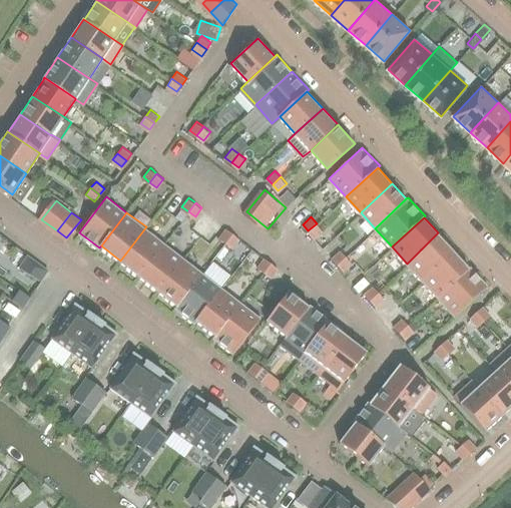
[(322,229),(317,223),(308,230),(314,236),(322,229)]
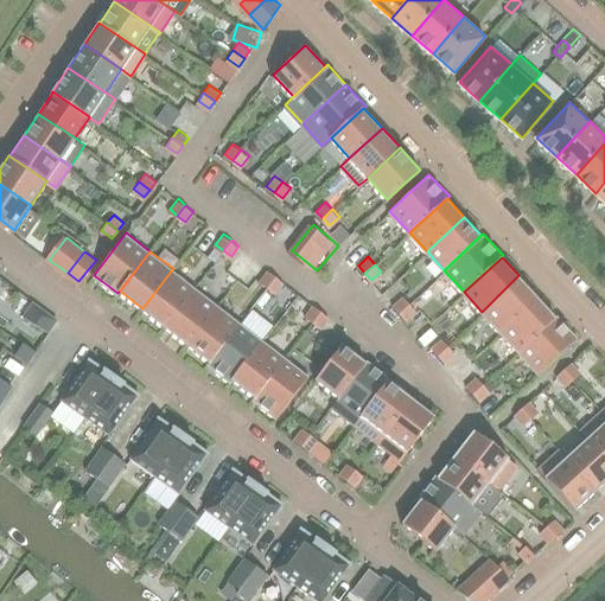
[(165,326),(196,286),(173,268),(142,308),(165,326)]
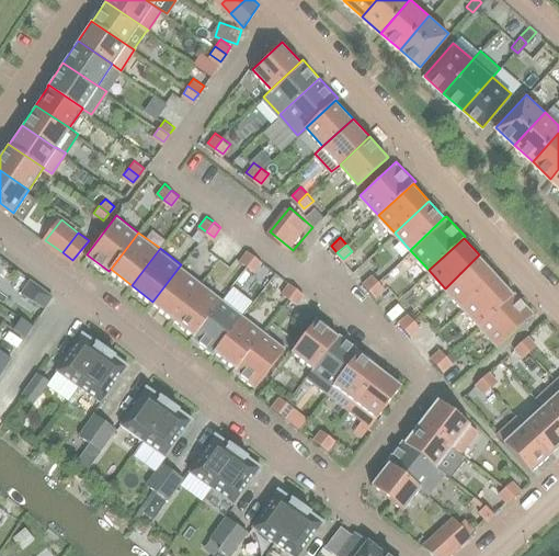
[(240,259),(248,264),(255,254),(248,249),(240,259)]
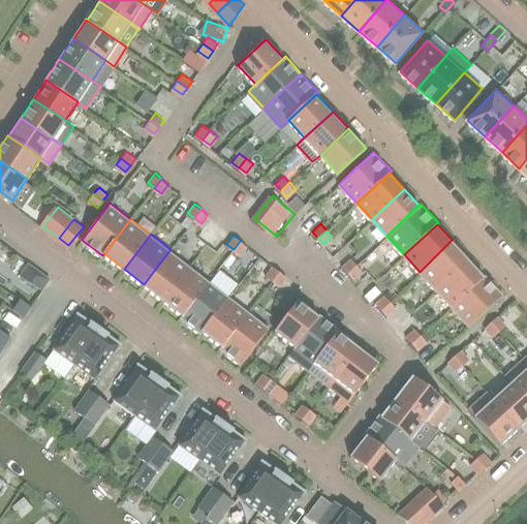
[(248,245),(241,240),(234,249),(241,254),(248,245)]
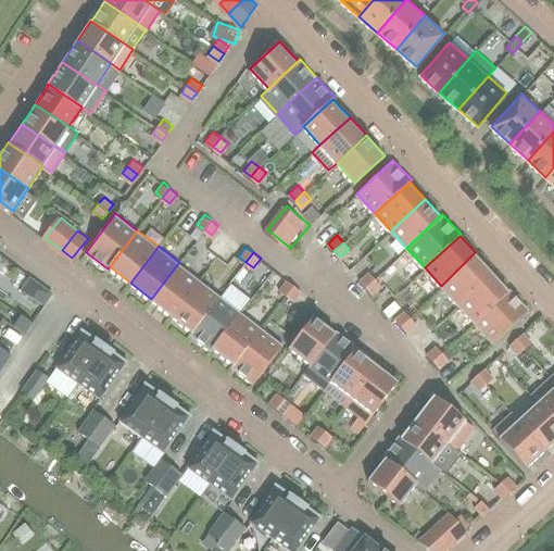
[(475,252),(441,286),(458,304),(492,273),(475,252)]
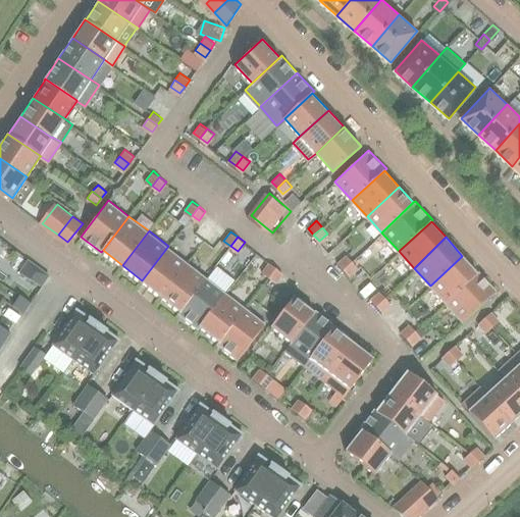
[(142,280),(160,295),(187,261),(168,246),(142,280)]
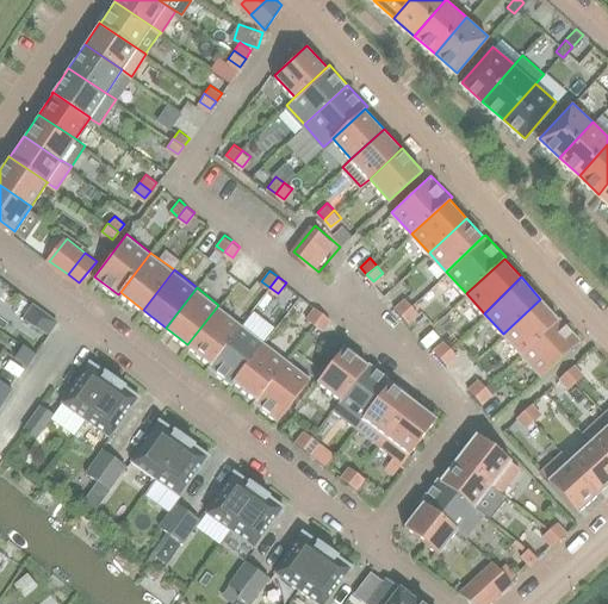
[(395,305),(402,313),(411,304),(405,297),(395,305)]
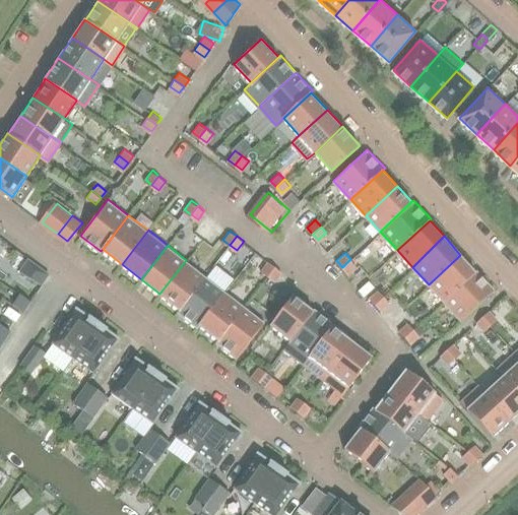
[(460,255),(429,284),(444,300),(475,270),(460,255)]
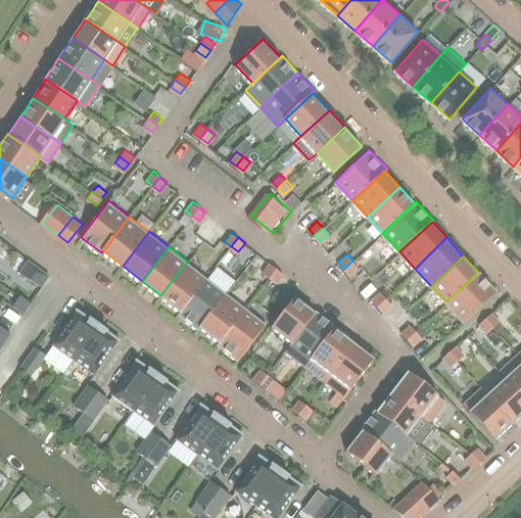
[(50,274),(29,259),(21,270),(43,284),(50,274)]
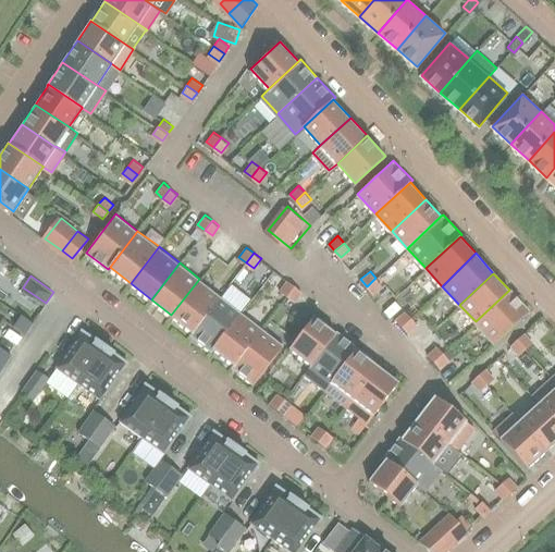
[(382,284),(375,278),(367,286),(372,293),(382,284)]
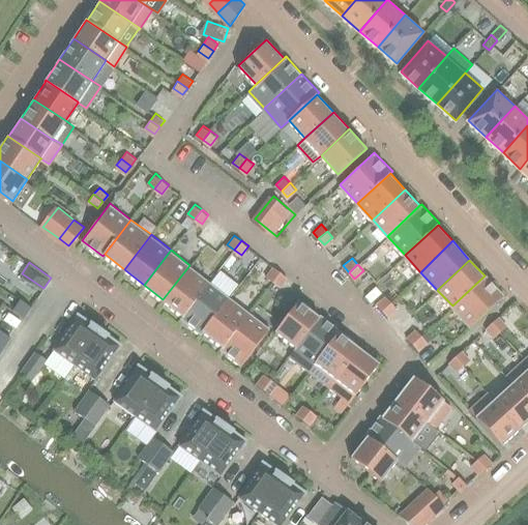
[(163,299),(182,315),(209,280),(189,265),(163,299)]
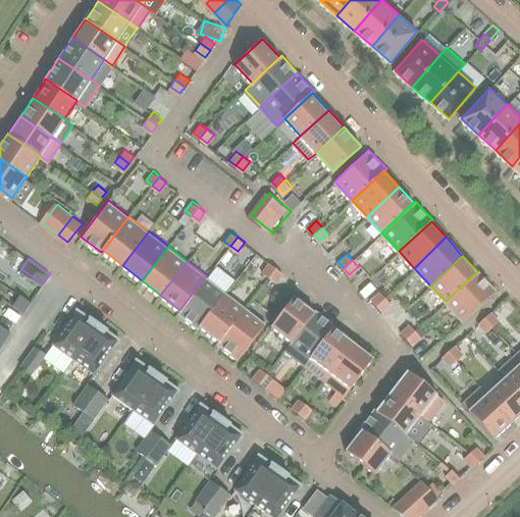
[(262,270),(269,275),(276,266),(269,261),(262,270)]
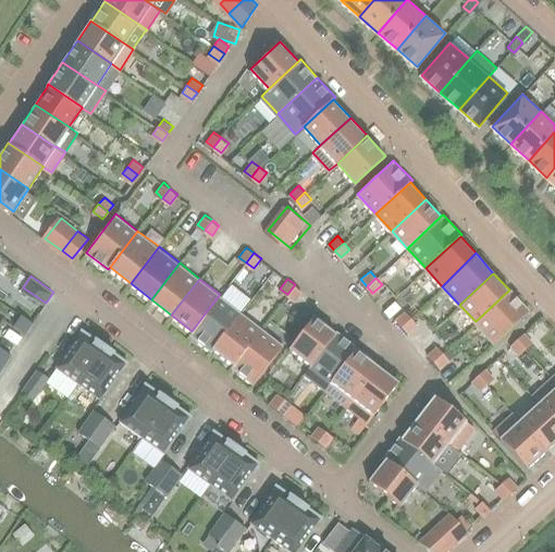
[(301,290),(295,284),(287,294),(295,299),(301,290)]
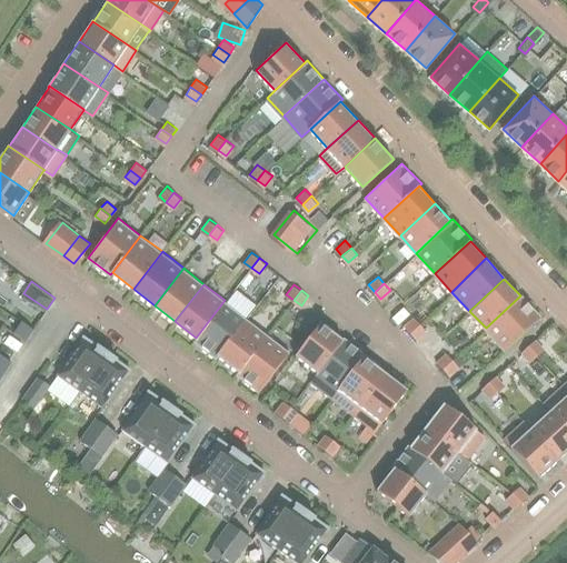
[(523,293),(520,295),(486,328),(505,349),(541,314),(523,293)]
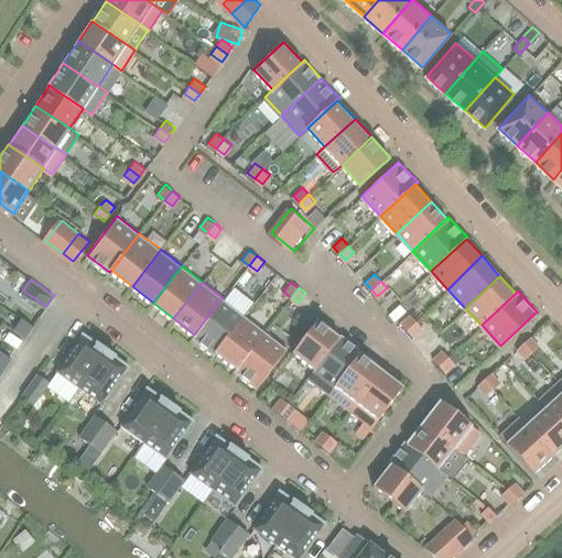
[(215,354),(216,351),(245,315),(223,297),(194,335),(192,337),(215,354)]
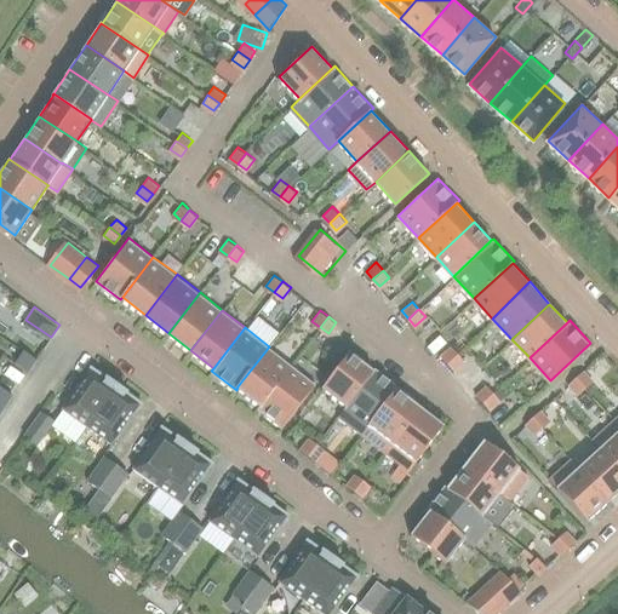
[(441,354),(447,361),(458,353),(451,344),(441,354)]
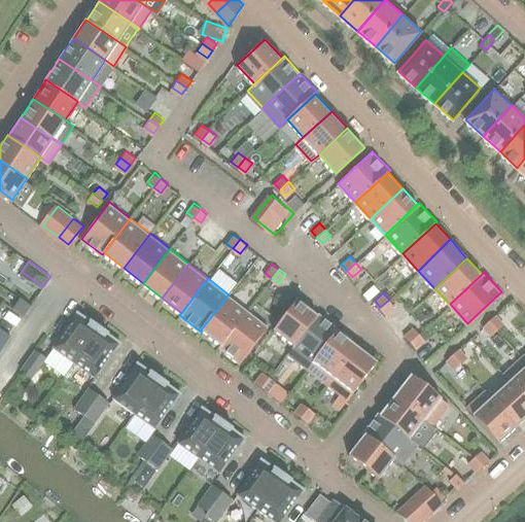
[(247,309),(240,303),(229,294),(202,328),(220,343),(247,309)]
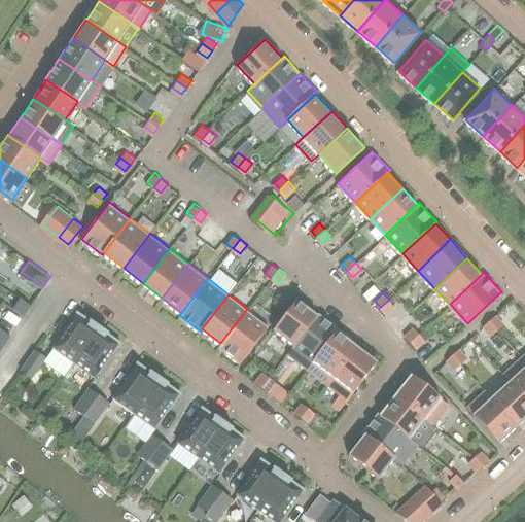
[(21,296),(13,306),(25,314),(32,303),(21,296)]
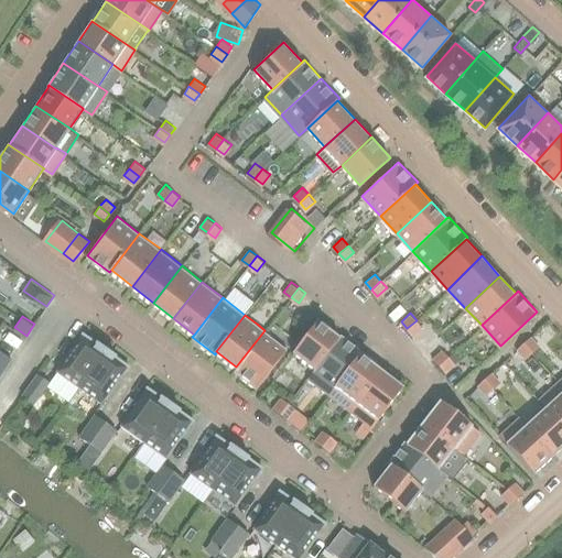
[(319,318),(293,351),(314,368),(339,335),(319,318)]
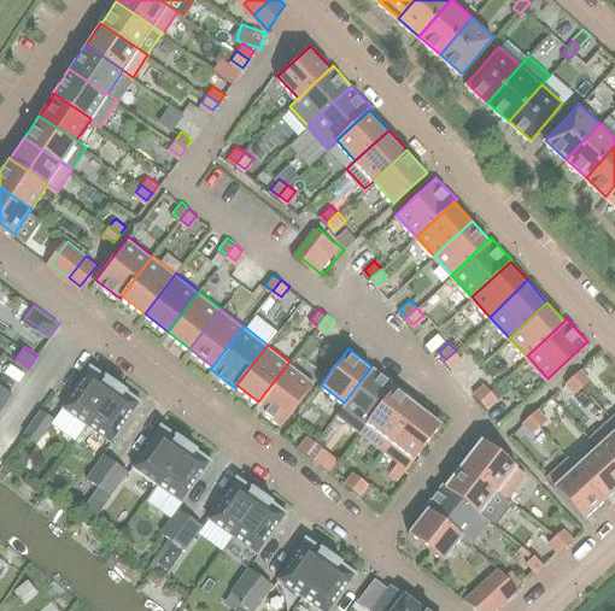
[(462,358),(456,351),(445,359),(452,366),(462,358)]
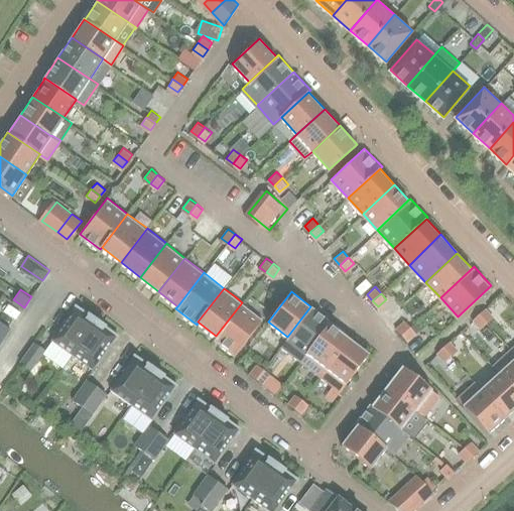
[(263,318),(248,307),(242,302),(216,336),(215,338),(235,354),(263,318)]
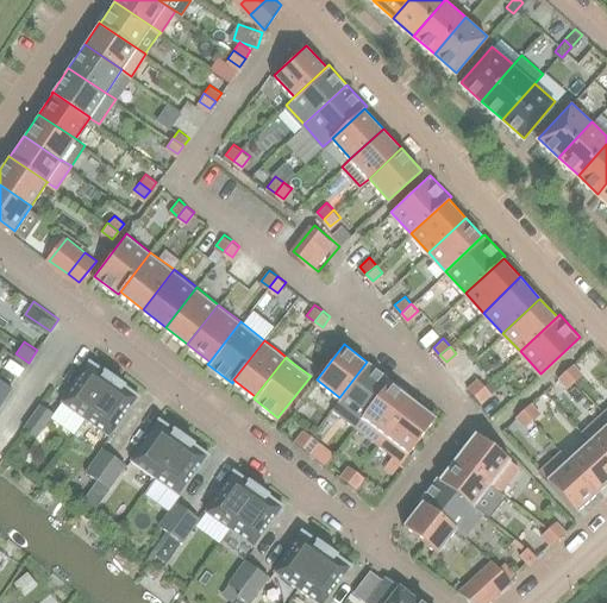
[(63,399),(86,415),(116,376),(92,358),(63,399)]
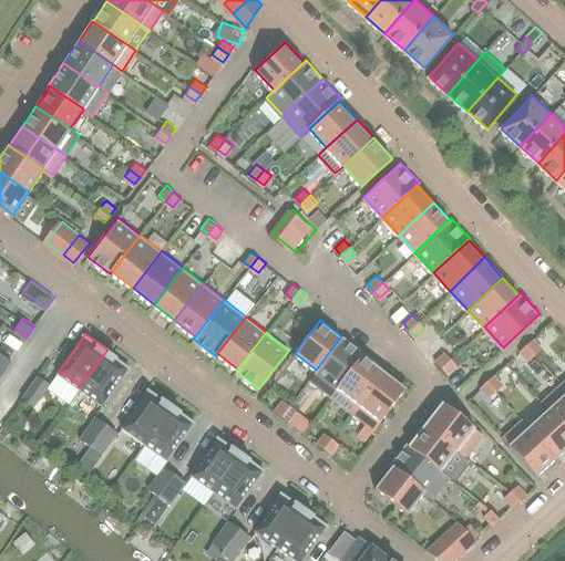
[(316,370),(309,378),(331,395),(363,354),(365,352),(342,334),(341,336),(316,370)]
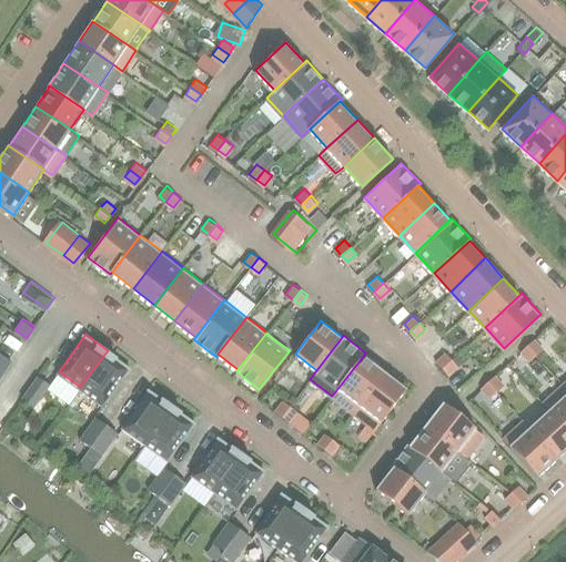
[(535,337),(528,344),(537,353),(544,347),(535,337)]
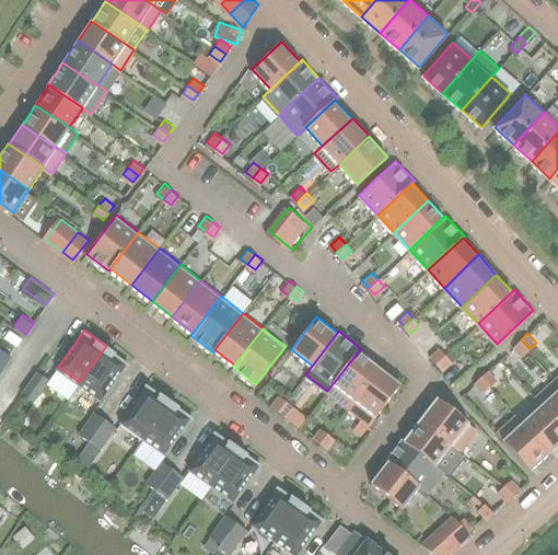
[(522,355),(530,348),(521,339),(514,346),(522,355)]
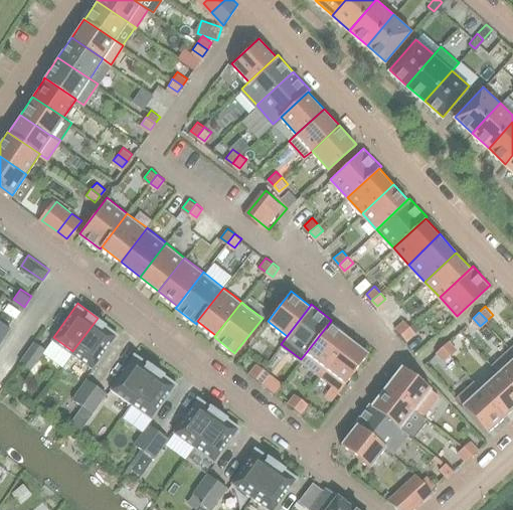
[(0,318),(0,333),(4,336),(11,326),(0,318)]
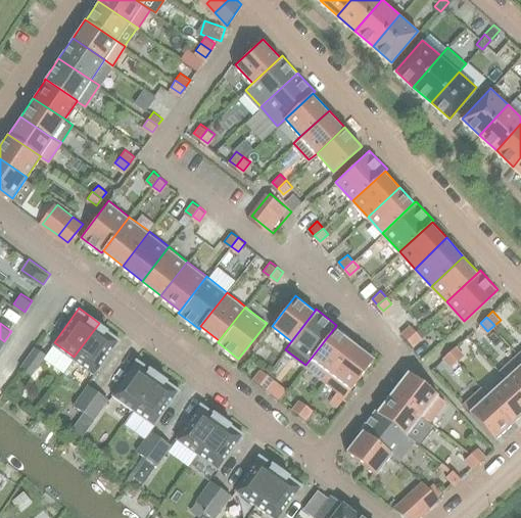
[(120,337),(99,323),(74,357),(94,372),(120,337)]
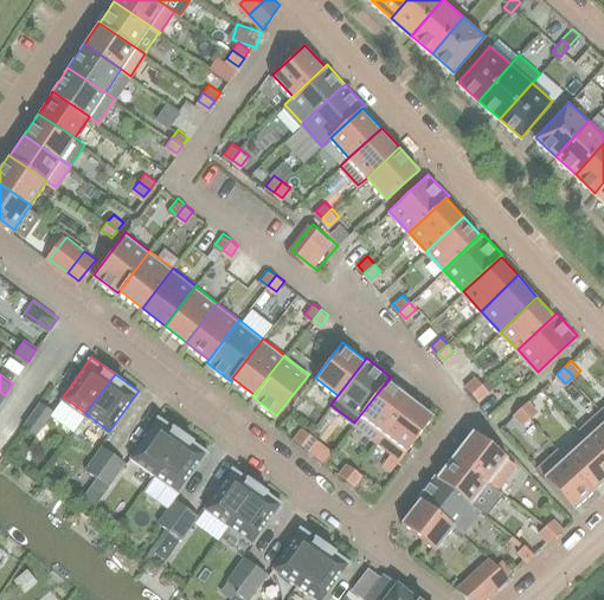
[(466,384),(473,392),(482,382),(475,375),(466,384)]
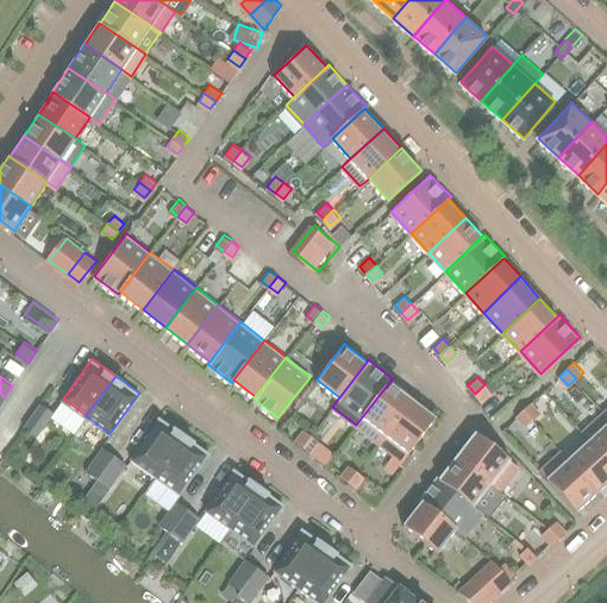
[(356,425),(379,443),(413,399),(390,381),(356,425)]
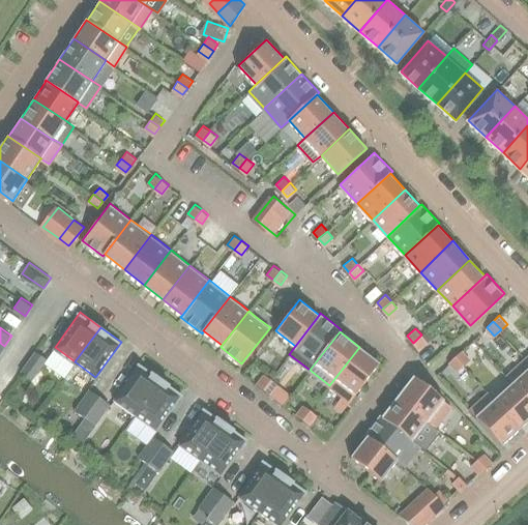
[(428,341),(421,334),(413,343),(418,349),(428,341)]
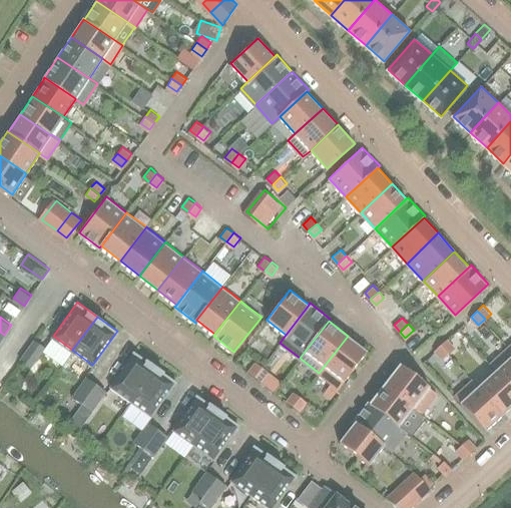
[(325,390),(332,395),(344,380),(345,380),(367,351),(348,336),(319,373),(331,382),(325,390)]
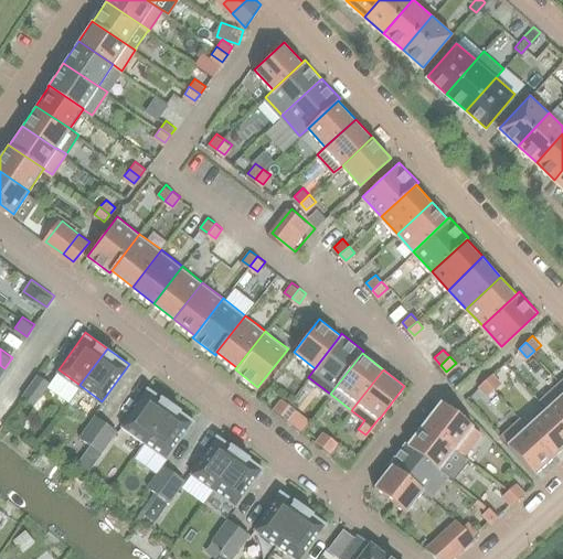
[(34,400),(50,379),(39,371),(22,393),(34,400)]
